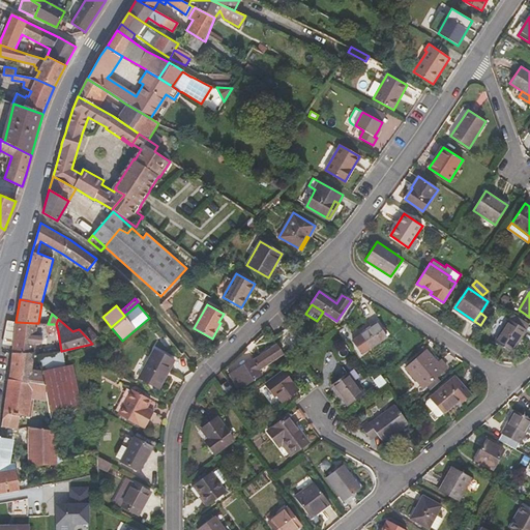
[(511,353),(526,330),(509,319),(495,342),(511,353)]
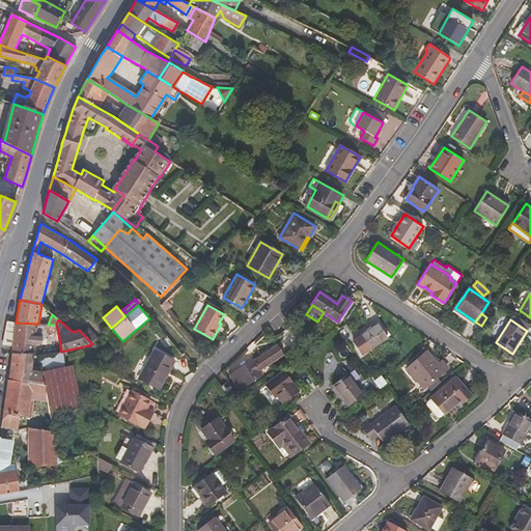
[(12,345),(16,323),(8,322),(3,343),(12,345)]
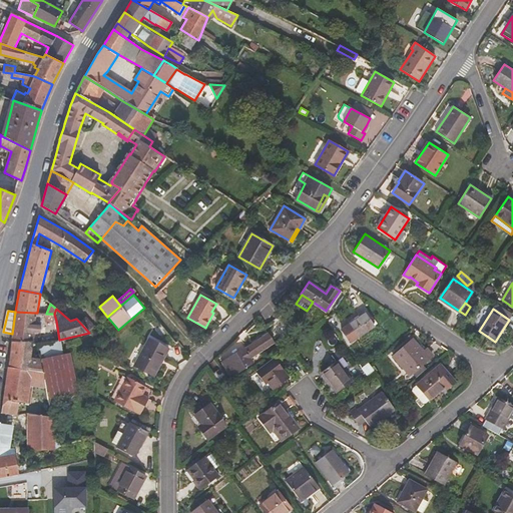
[(359,337),(374,326),(364,311),(354,318),(356,320),(350,324),(351,325),(342,331),(350,343),(359,337)]
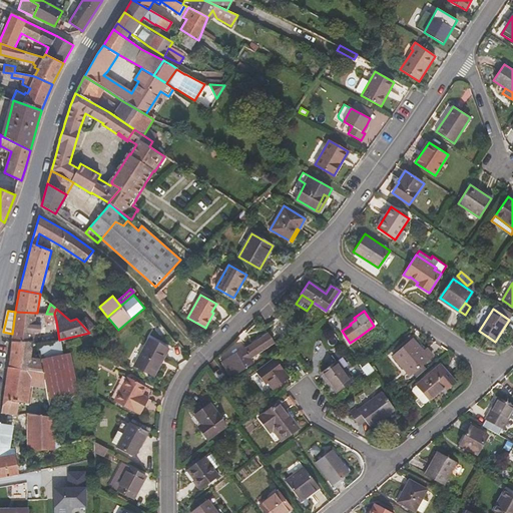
[(41,333),(41,326),(45,326),(45,322),(45,314),(37,313),(35,313),(15,312),(12,334),(11,342),(32,342),(31,343),(33,343),(34,333),(41,333)]
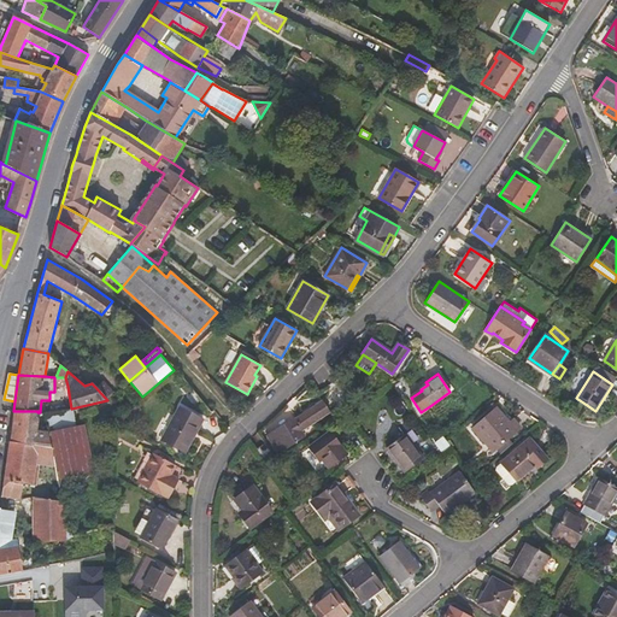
[(68,386),(65,377),(56,377),(54,377),(54,387),(68,386)]
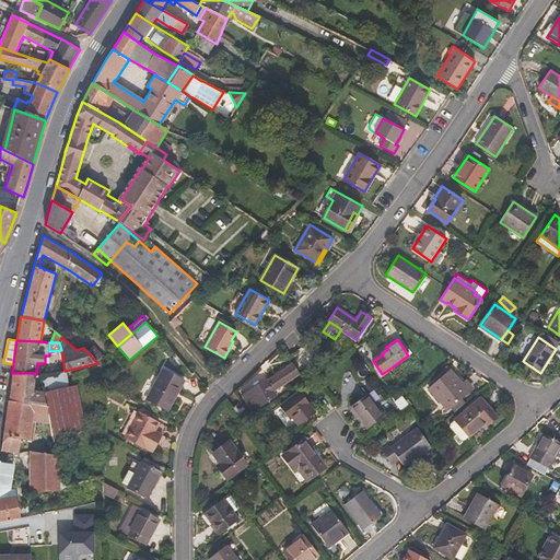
[(275,391),(300,373),(293,364),(268,381),(267,380),(243,396),(253,410),(277,395),(275,391)]
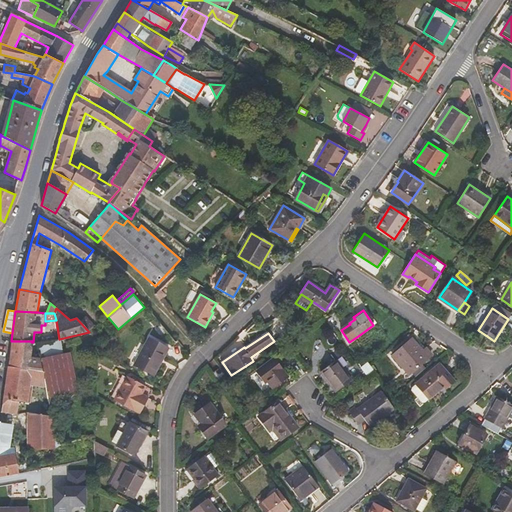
[(152,375),(163,356),(164,357),(169,347),(149,337),(134,365),(152,375)]
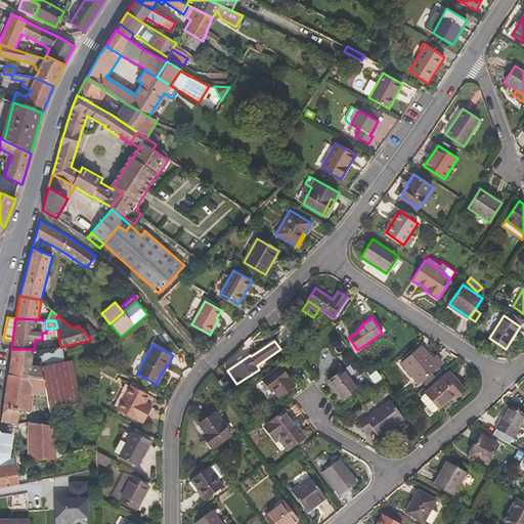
[(419,384),(442,363),(436,356),(433,359),(422,346),(402,363),(419,384)]
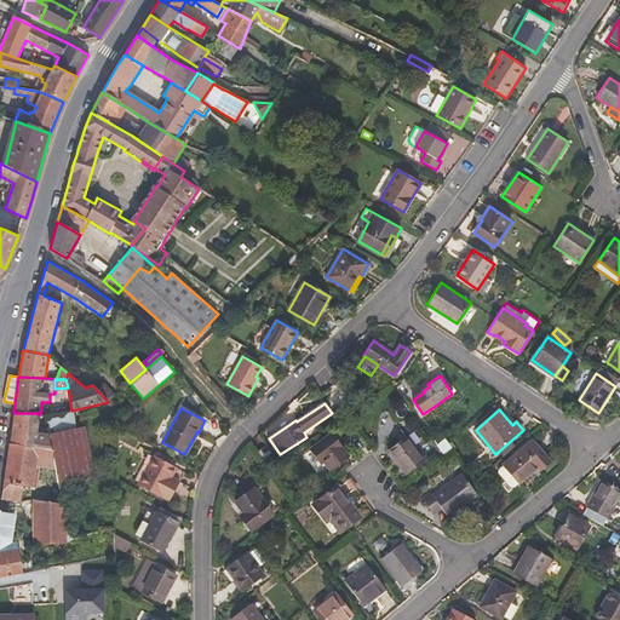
[(56,469),(59,481),(96,474),(86,426),(76,428),(72,411),(42,413),(47,432),(51,449),(56,469)]
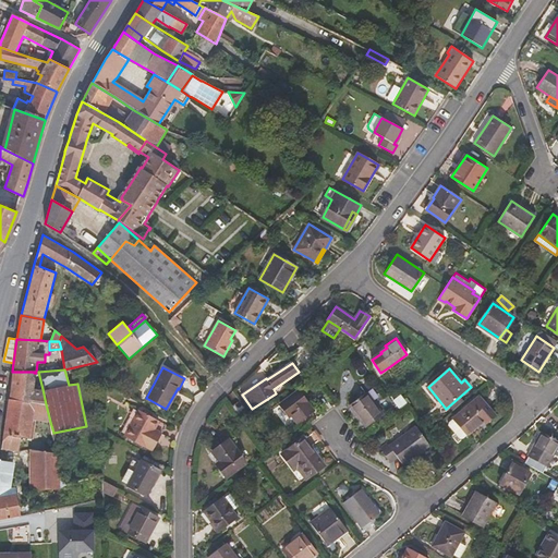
[(33,389),(34,373),(35,372),(12,372),(9,399),(32,402),(33,389)]
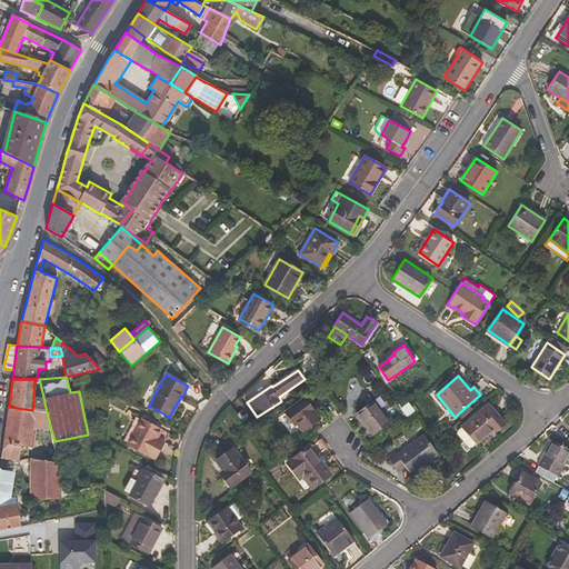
[(47,412),(43,397),(33,397),(32,410),(40,411),(47,412)]
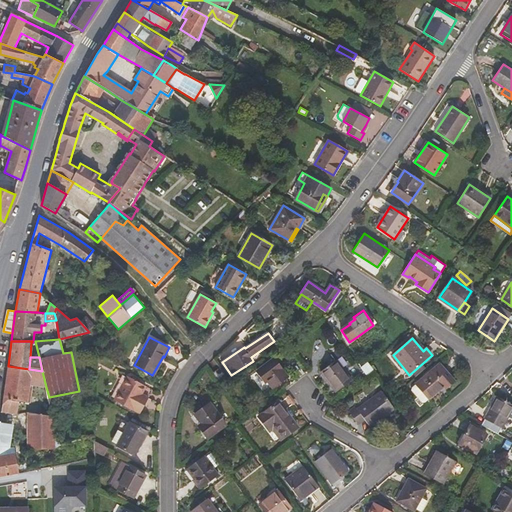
[(288,377),(274,359),(257,371),(265,382),(267,380),(273,388),(288,377)]
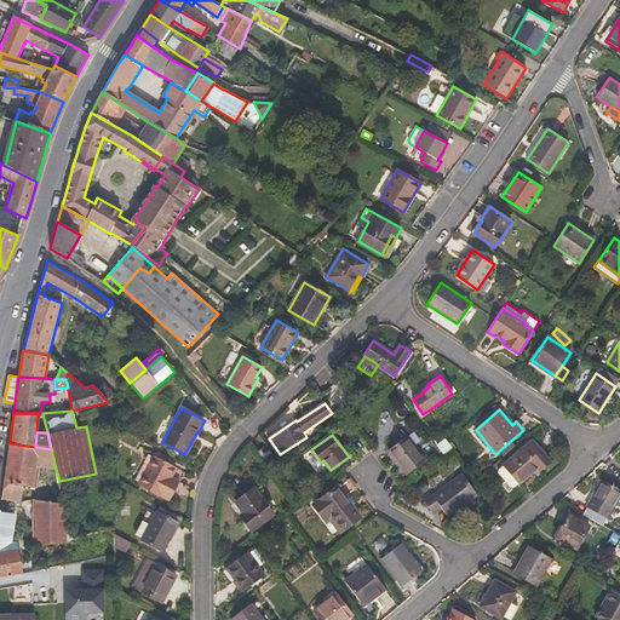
[(425,461),(407,436),(389,449),(407,475),(425,461)]
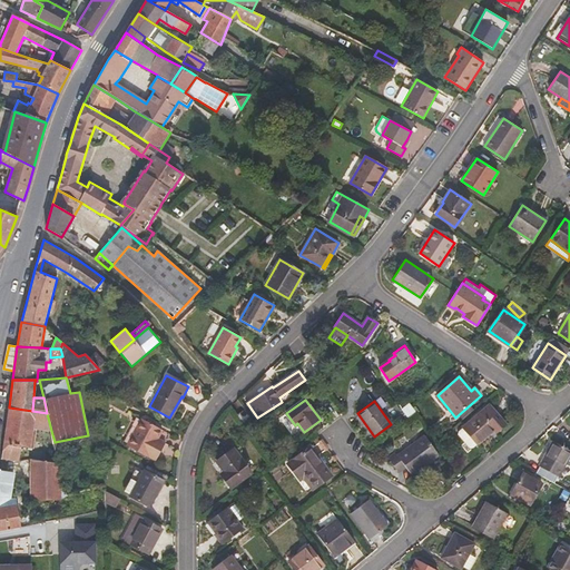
[(410,404),(402,410),(409,420),(416,414),(412,409),(410,404)]
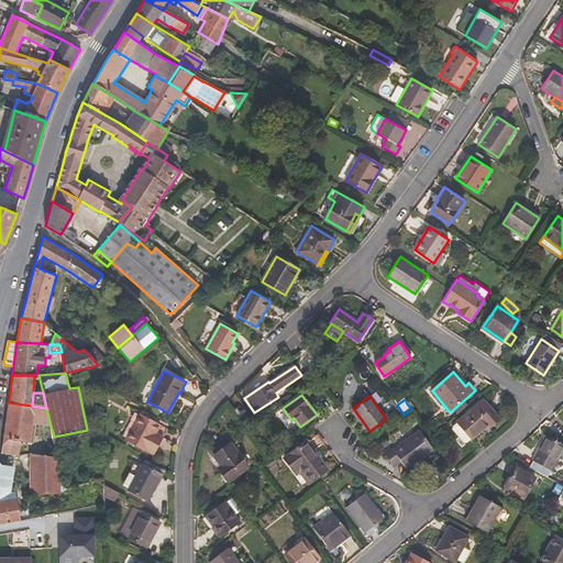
[(499,419),(484,400),(457,422),(472,439),(488,424),(490,427),(499,419)]
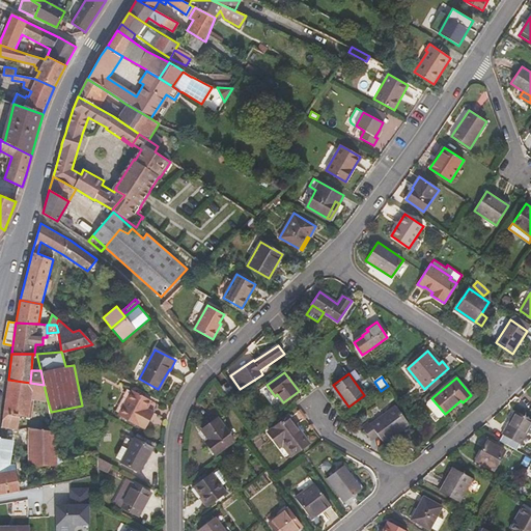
[(35,399),(37,384),(30,383),(8,380),(3,413),(1,426),(18,429),(21,416),(32,418),(35,399)]
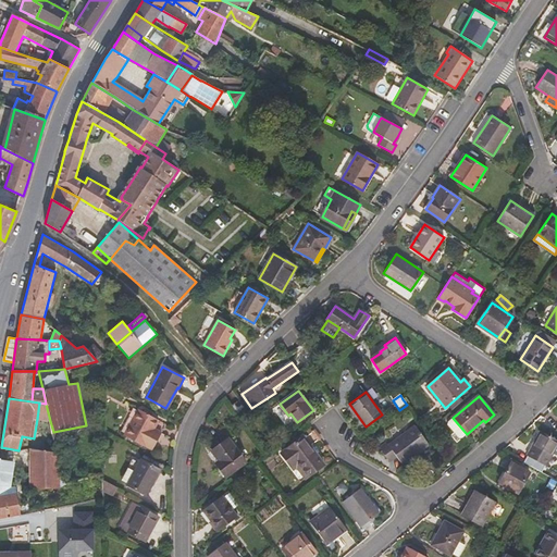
[(237,413),(245,407),(239,400),(232,406),(237,413)]
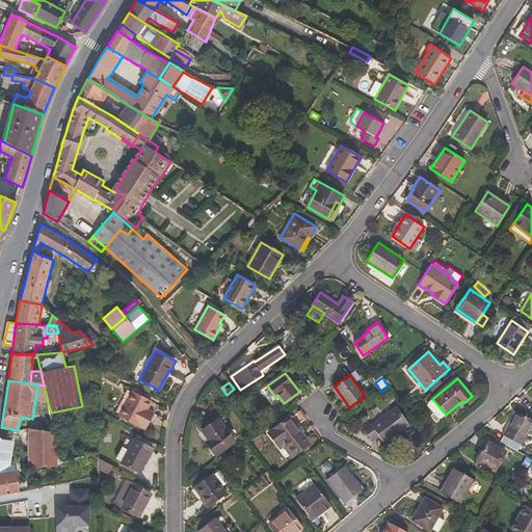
[(48,402),(44,386),(37,384),(35,400),(48,402)]
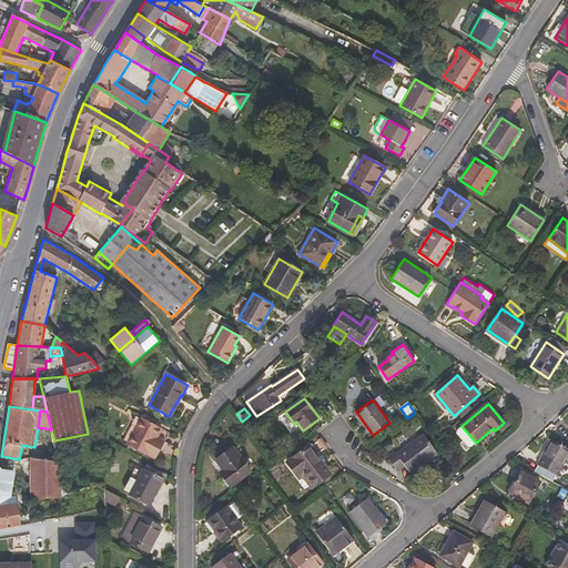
[(162,447),(170,433),(142,417),(128,444),(155,458),(162,447)]
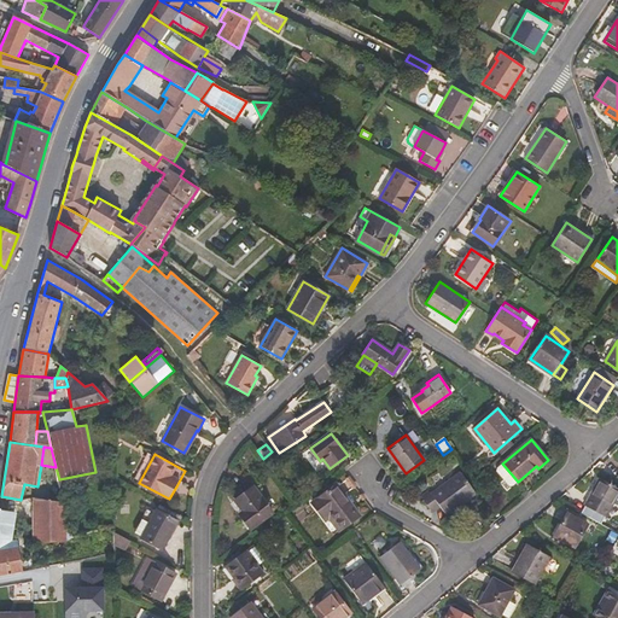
[(518,482),(502,464),(497,467),(496,471),(509,485),(513,485),(518,482)]
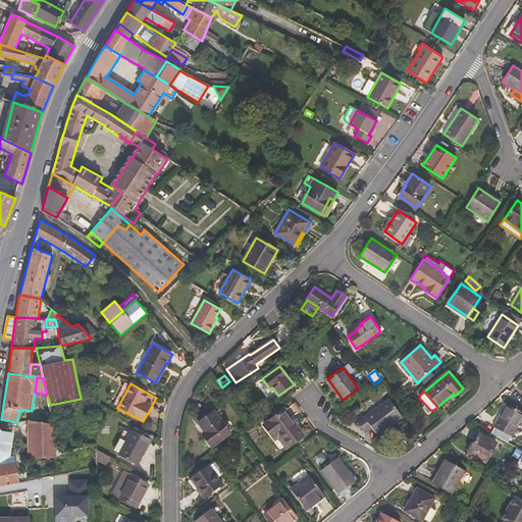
[(376,434),(402,417),(389,399),(364,417),(363,415),(356,420),(365,432),(372,428),(376,434)]
